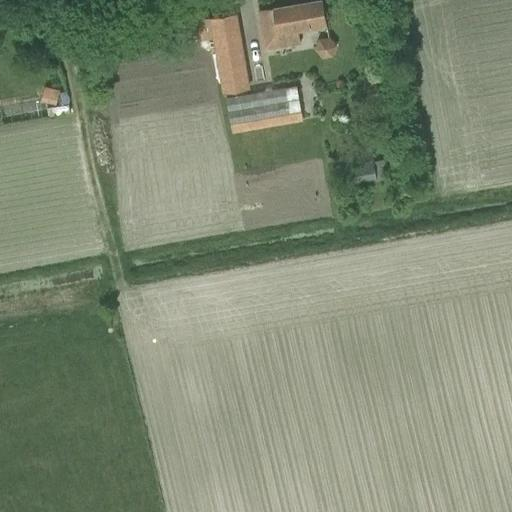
[(327,23),(322,0),(317,0),(259,11),(265,49),(300,43),(297,28),(327,23)]
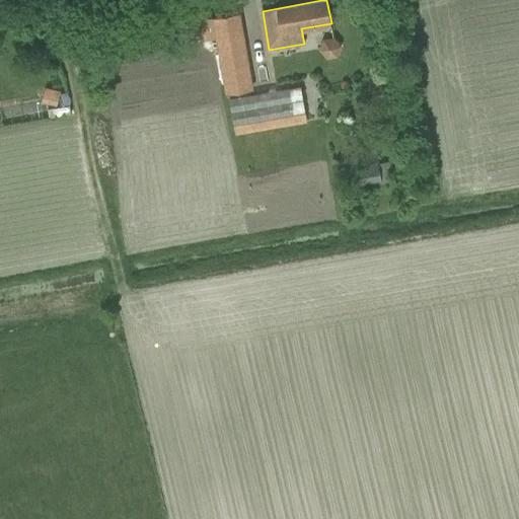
[(242,32),(217,36),(226,93),(251,88),(242,32)]
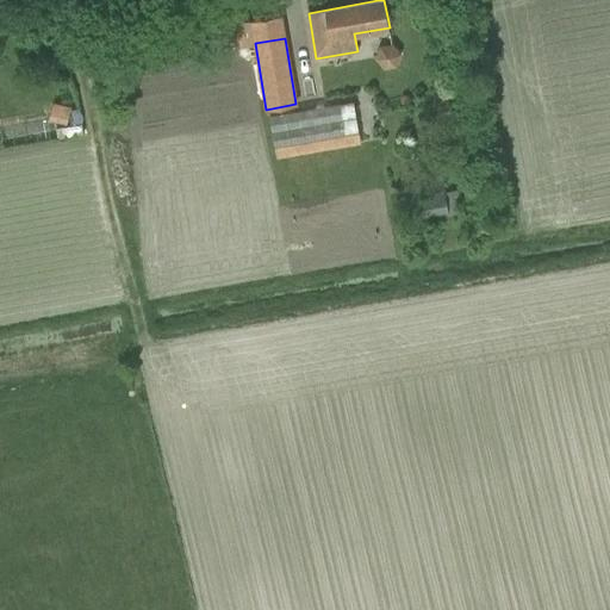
[(393,44),(380,47),(375,60),(384,70),(398,68),(403,55),(393,44)]
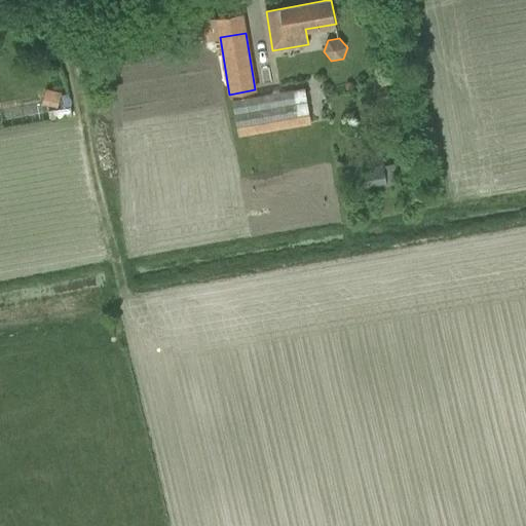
[(387,85),(376,87),(378,101),(389,100),(387,85)]
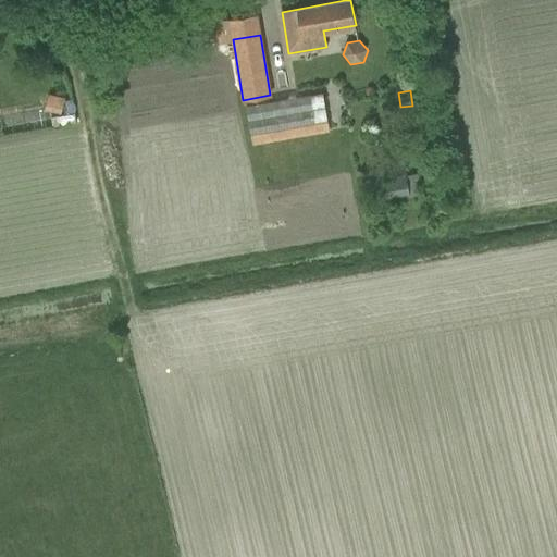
[(64,98),(48,94),(45,110),(61,113),(64,98)]
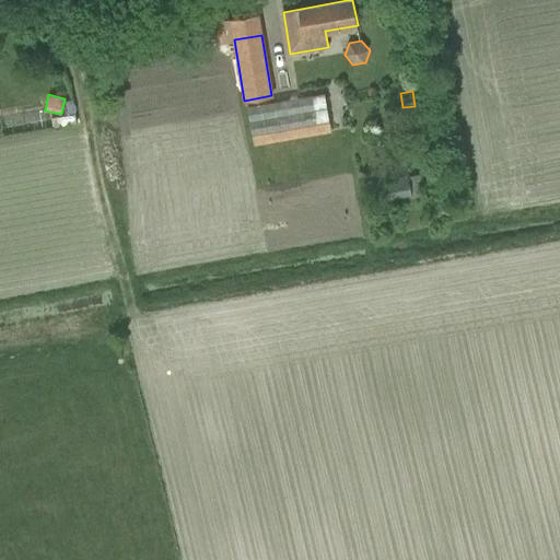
[(254,147),(272,143),(271,132),(270,132),(253,136),(254,147)]
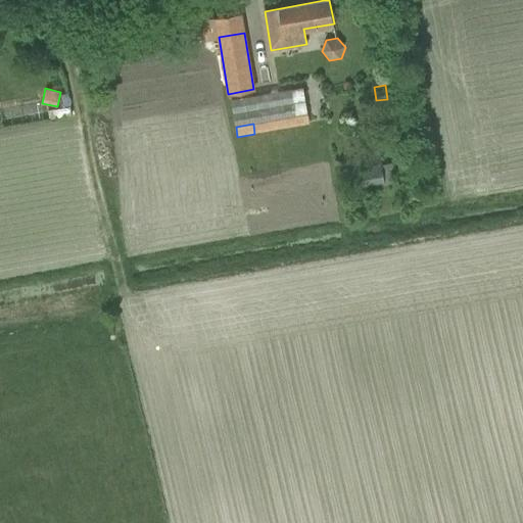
[(393,162),(382,164),(382,163),(357,168),(361,189),(385,184),(396,183),(393,162)]
